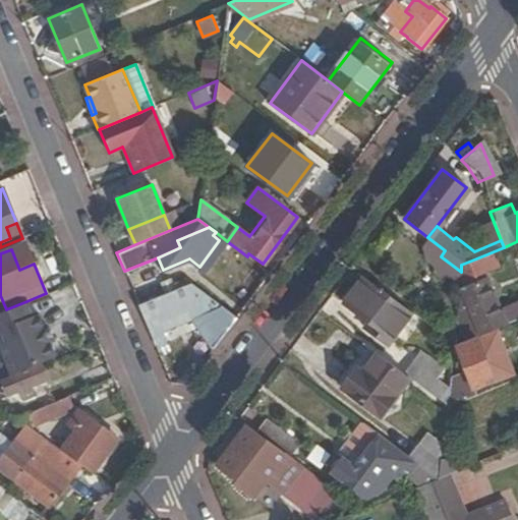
[(478,276),(501,273),(498,256),(476,261),(478,276)]
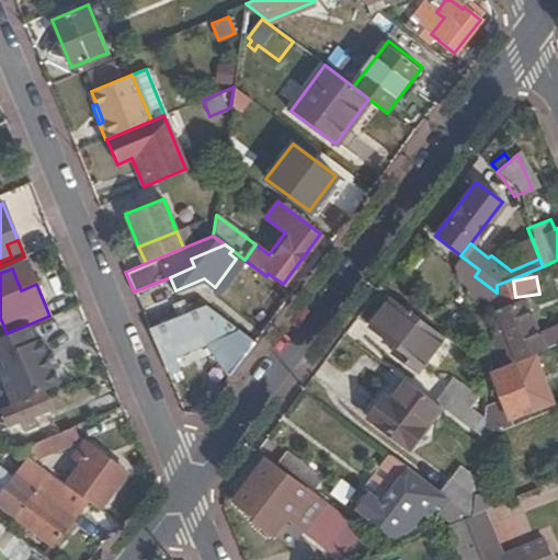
[(368,326),(387,339),(408,312),(389,298),(368,326)]
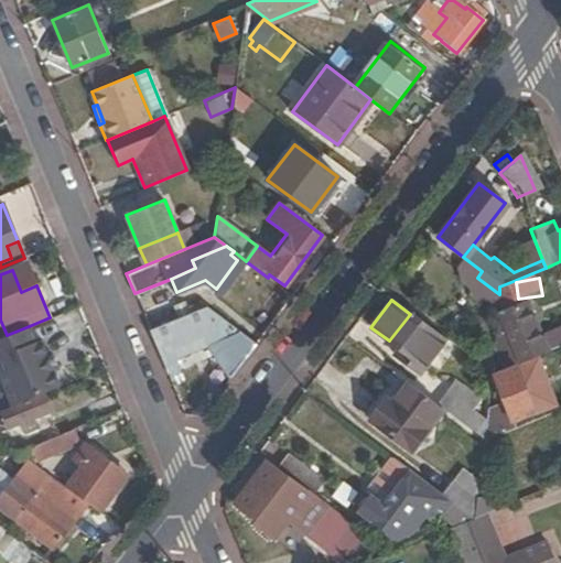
[(495,346),(504,367),(560,344),(560,328),(529,342),(525,331),(527,329),(517,304),(497,312),(508,337),(502,340),(495,346)]
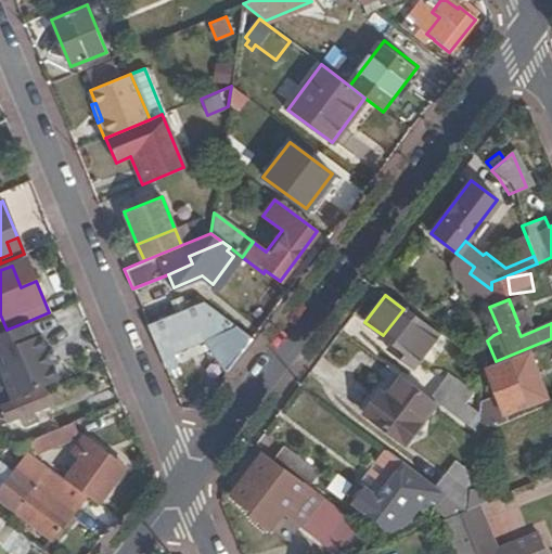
[(203,301),(148,325),(165,369),(176,364),(170,351),(204,337),(226,372),(252,337),(203,301)]
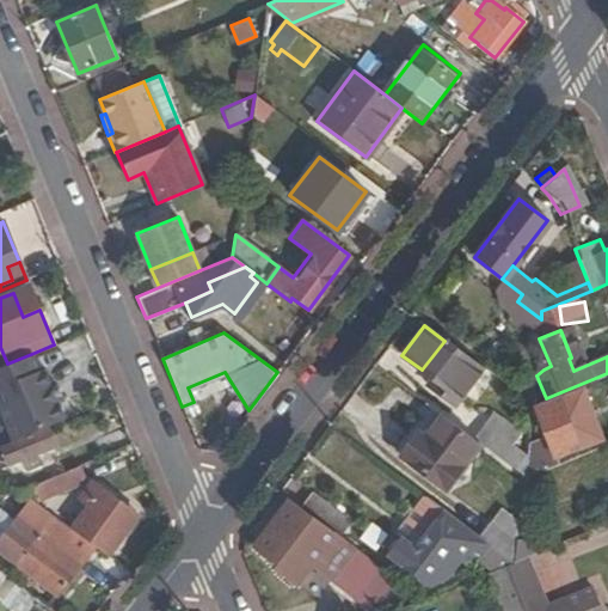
[(444,341),(422,370),(433,379),(443,365),(468,384),(480,368),(444,341)]
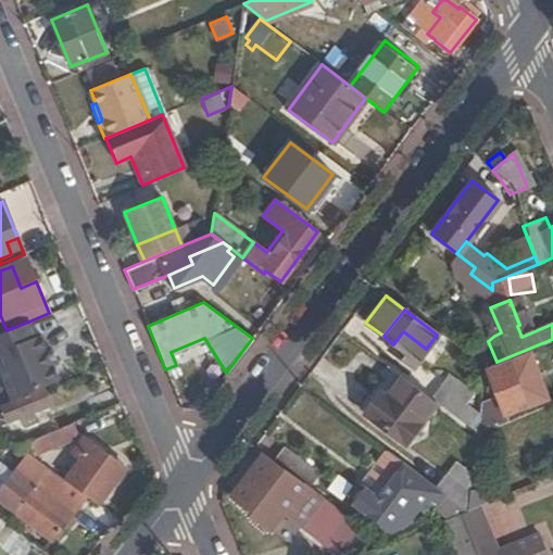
[(34,337),(28,322),(7,330),(0,332),(0,370),(12,399),(58,379),(51,364),(46,350),(39,335),(34,337)]
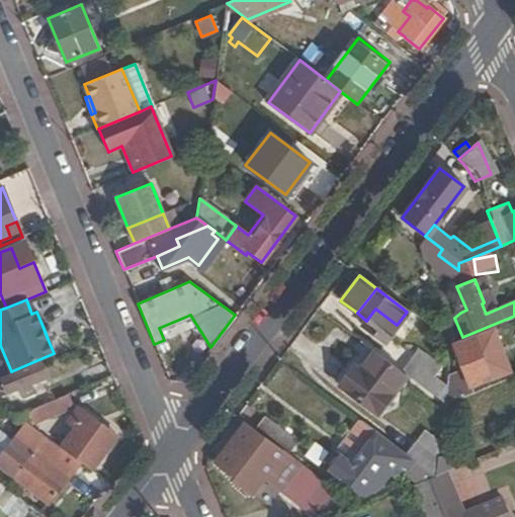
[(48,339),(52,337),(46,324),(43,326),(48,339)]
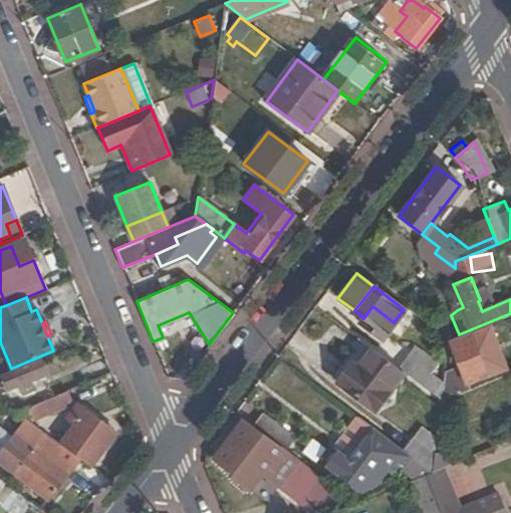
[(441,382),(439,400),(447,397),(468,389),(465,382),(503,367),(487,326),(449,342),(458,366),(442,372),(441,382)]
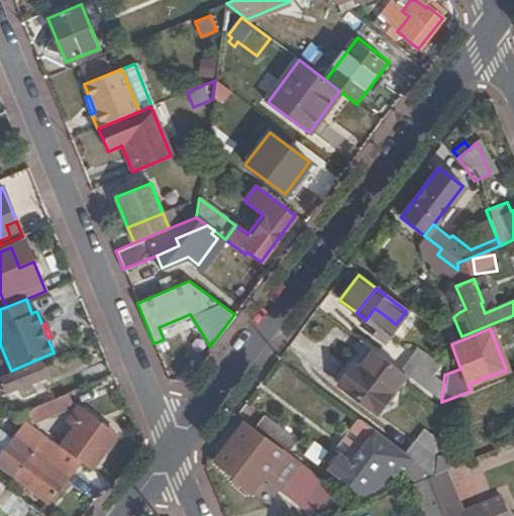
[(374,412),(403,374),(400,372),(361,342),(345,363),(352,368),(339,386),(374,412)]
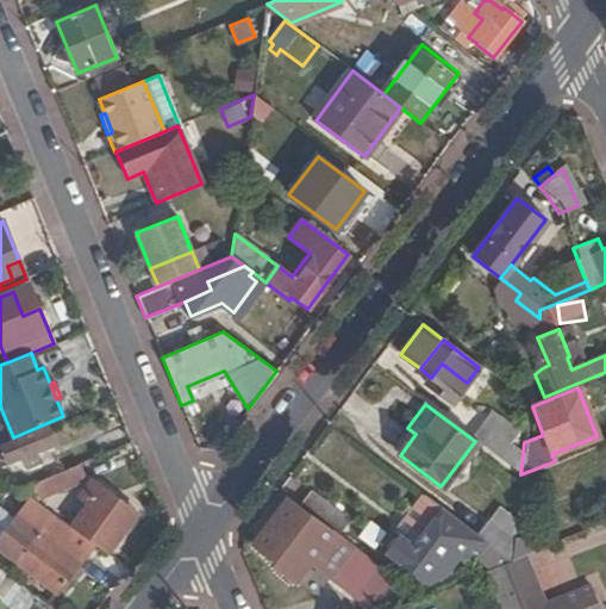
[(475,441),(520,474),(523,454),(507,443),(517,430),(492,412),(472,439),(475,441)]
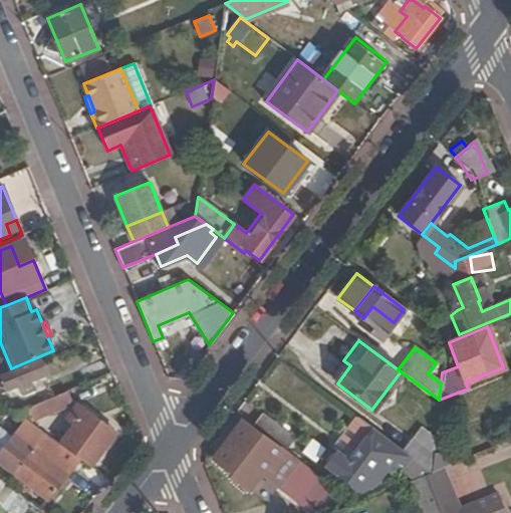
[(0,393),(16,387),(18,393),(26,390),(24,383),(46,374),(40,359),(0,375),(0,393)]
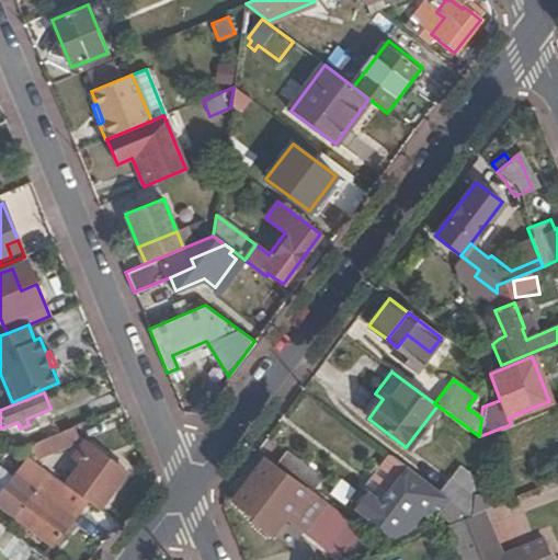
[(71,425),(18,448),(29,456),(34,460),(79,443),(71,425)]
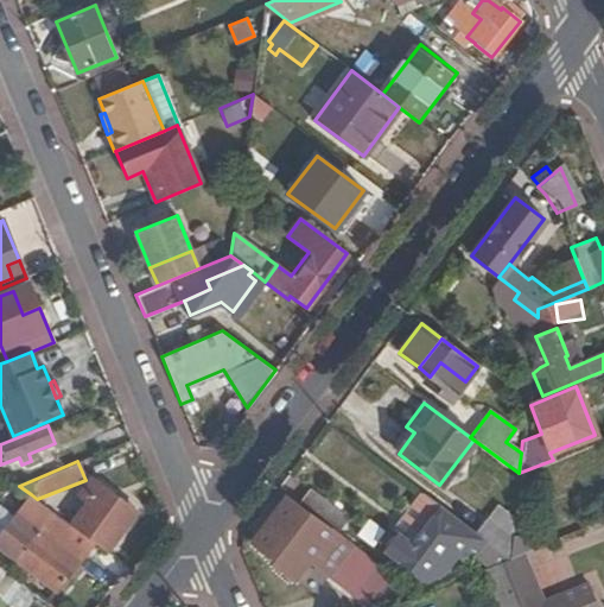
[(519,473),(508,558),(519,555),(532,549),(528,469),(519,473)]
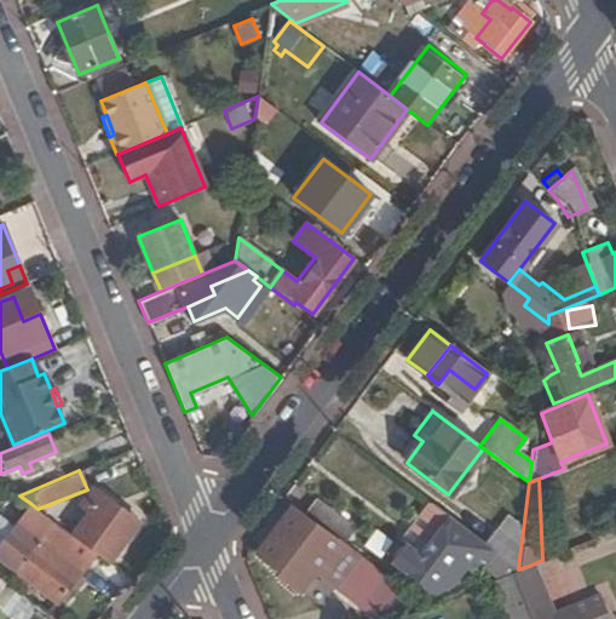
[(96,551),(108,561),(138,520),(95,487),(82,503),(95,513),(75,537),(96,551)]
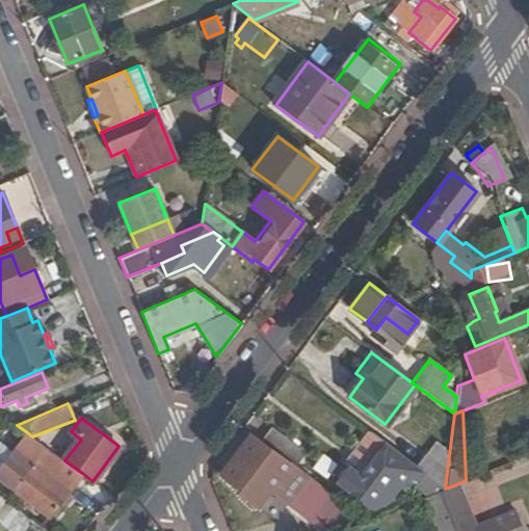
[(300,449),(271,427),(261,441),(290,462),(300,449)]
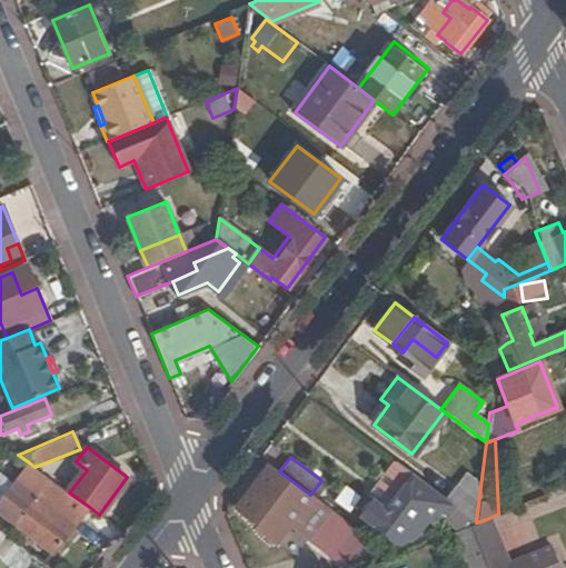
[(413,476),(394,461),(366,496),(373,500),(385,510),(411,478),(413,476)]
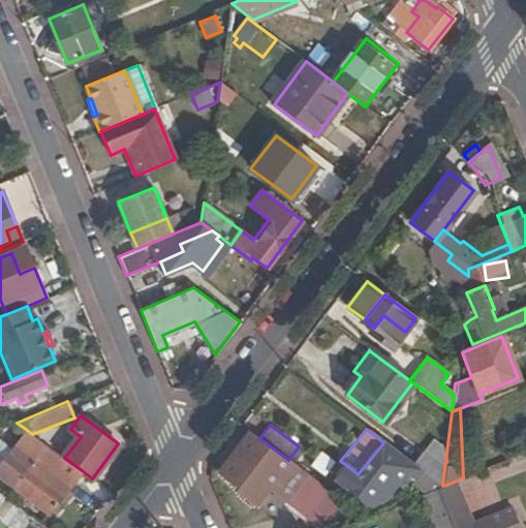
[(20,440),(0,466),(0,476),(49,514),(74,479),(82,470),(64,458),(32,434),(27,430),(20,440)]
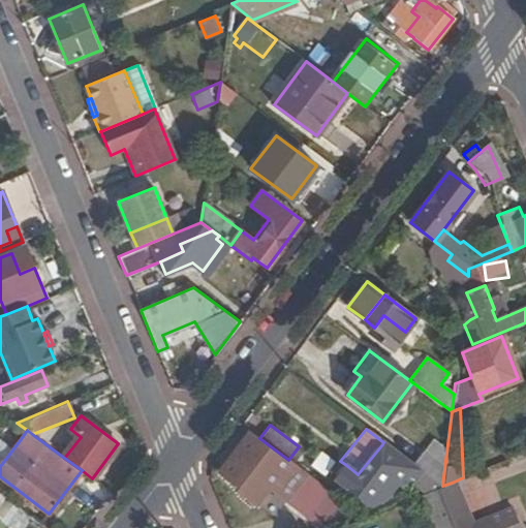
[(305,474),(270,447),(269,449),(251,435),(220,472),(240,489),(237,492),(254,507),(269,489),(283,501),(314,526),(348,509),(304,475),(305,474)]
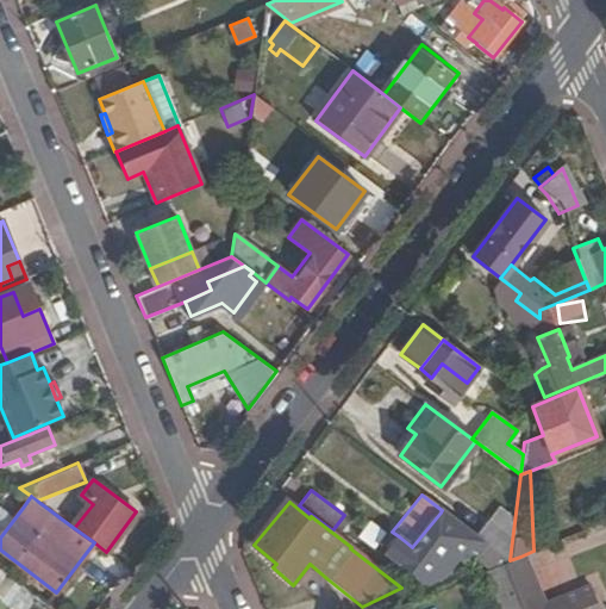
[(412,547),(399,536),(387,552),(422,580),(441,578),(456,558),(460,560),(475,541),(441,513),(412,547)]
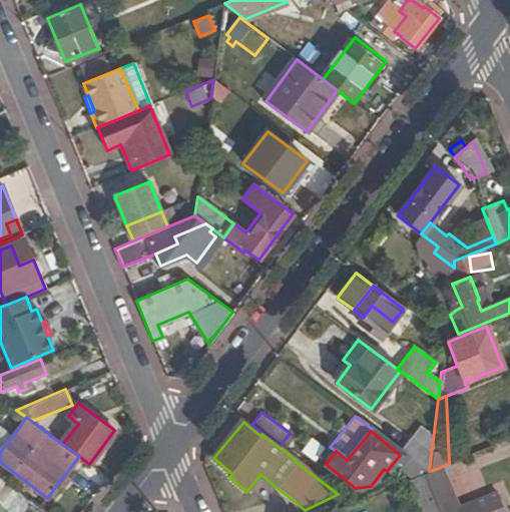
[(304,452),(317,461),(326,447),(313,438),(304,452)]
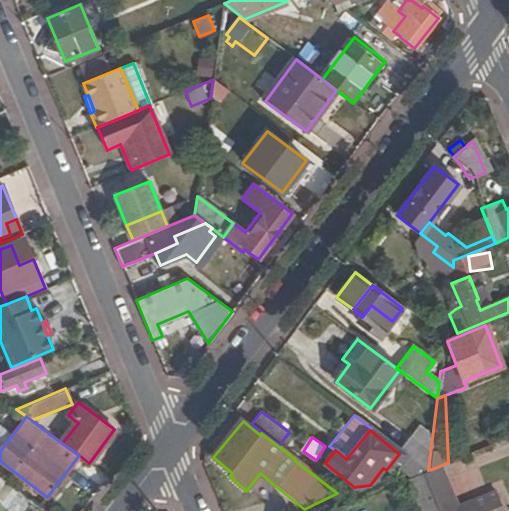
[(405,453),(420,464),(429,453),(409,437),(400,449),(405,453)]
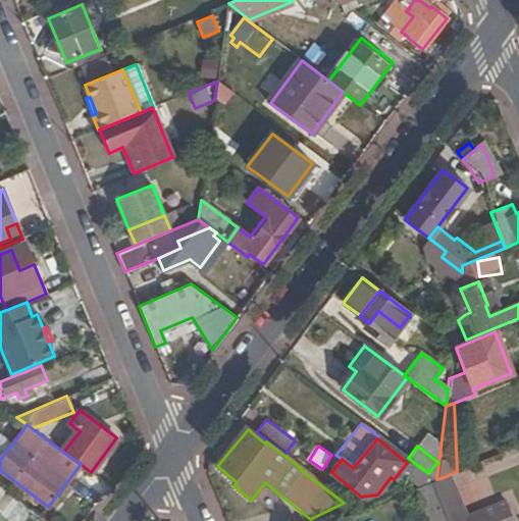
[(420,483),(428,473),(413,462),(406,471),(420,483)]
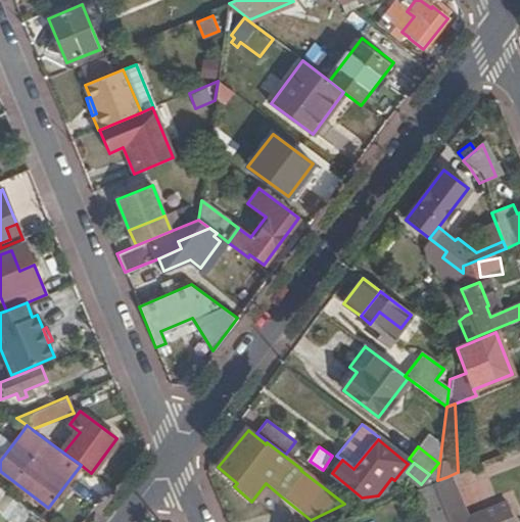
[(431,483),(446,521),(466,521),(465,520),(446,477),(437,480),(431,483)]
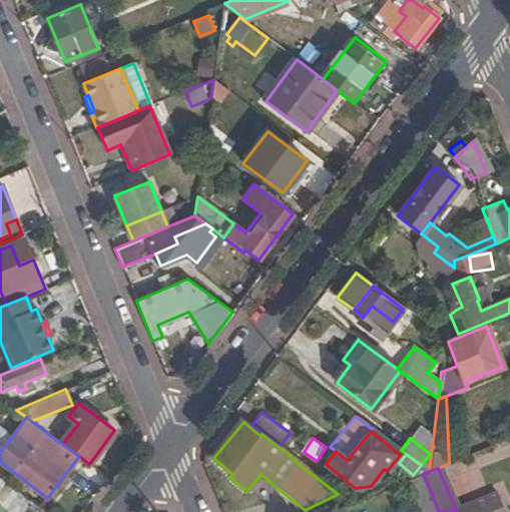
[(438,511),(423,474),(405,481),(417,511),(438,511)]
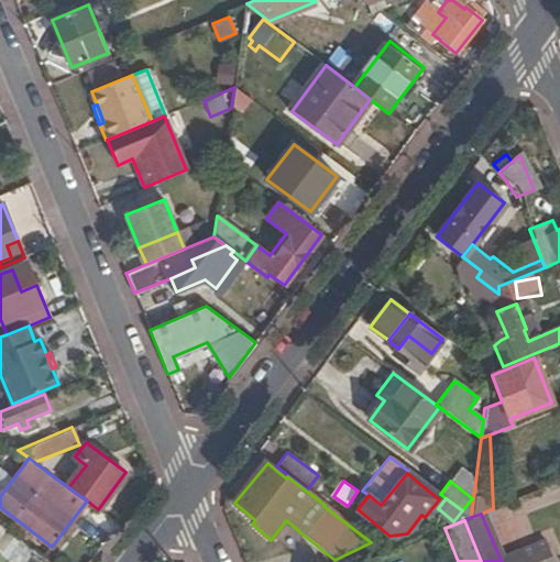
[(15,535),(0,553),(10,561),(22,561),(33,549),(15,535)]
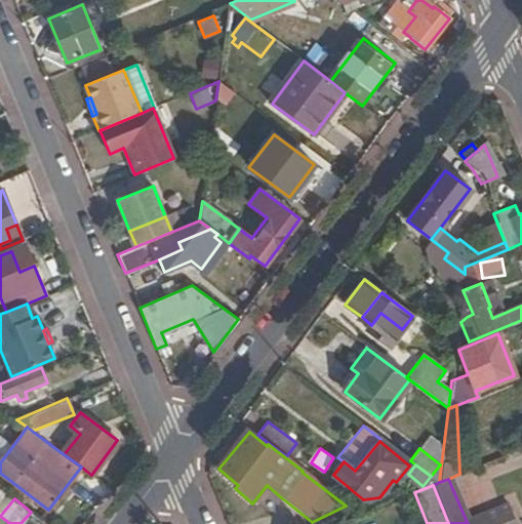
[(467,522),(468,523),(500,523),(495,510),(467,522)]
